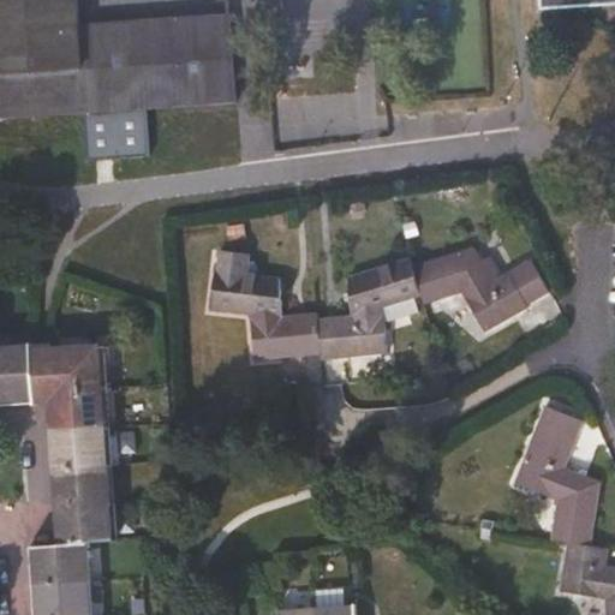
[(0,0),(0,117),(83,112),(78,27),(75,0),(0,0)]
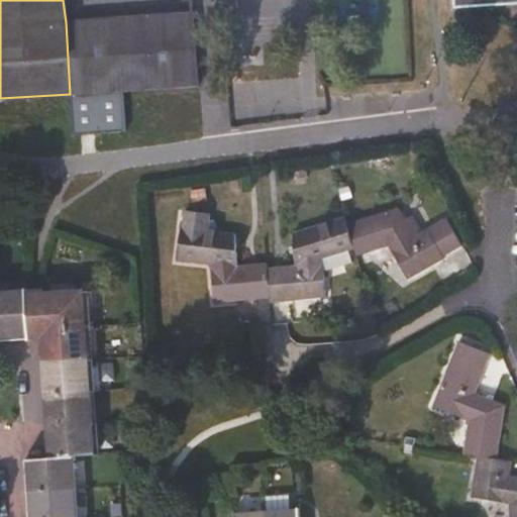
[(192,15),(66,22),(70,94),(74,94),(123,90),(198,85),(192,15)]
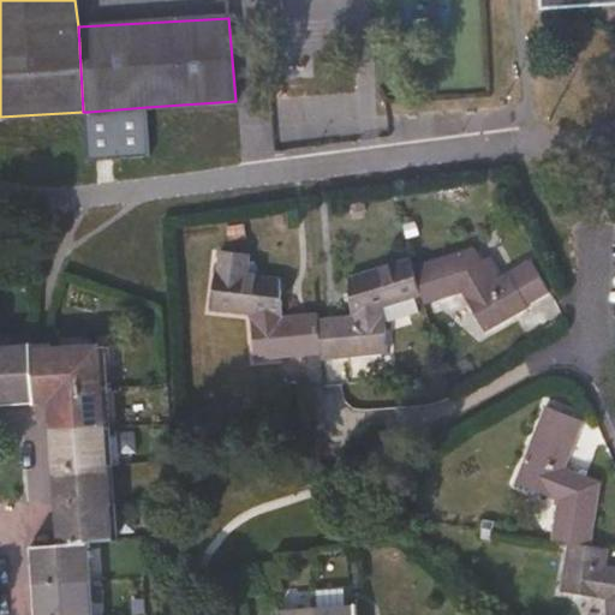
[(147,107),(88,112),(91,160),(150,156),(147,107)]
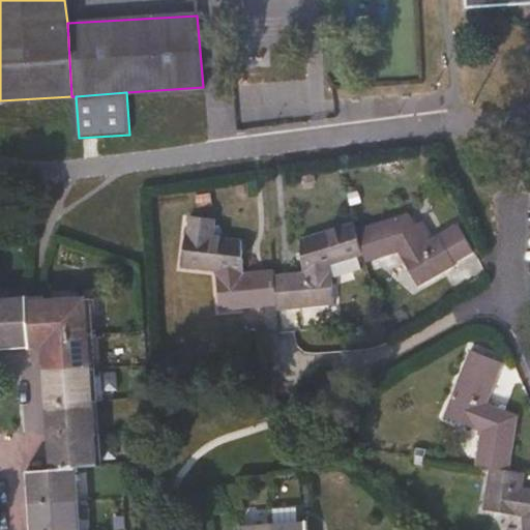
[(355,229),(363,256),(365,262),(396,253),(416,287),(454,266),(437,234),(424,240),(408,213),(355,229)]
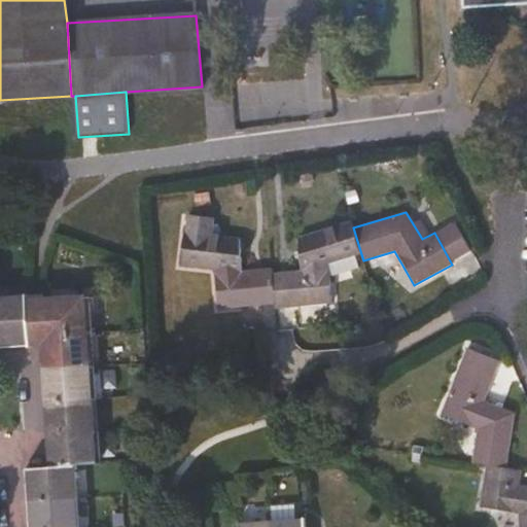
[(217,310),(275,305),(273,272),(272,269),(255,270),(255,275),(242,275),(242,270),(239,239),(219,236),(219,227),(216,224),(212,223),(213,217),(187,214),(185,232),(183,231),(178,266),(212,270),(217,310)]
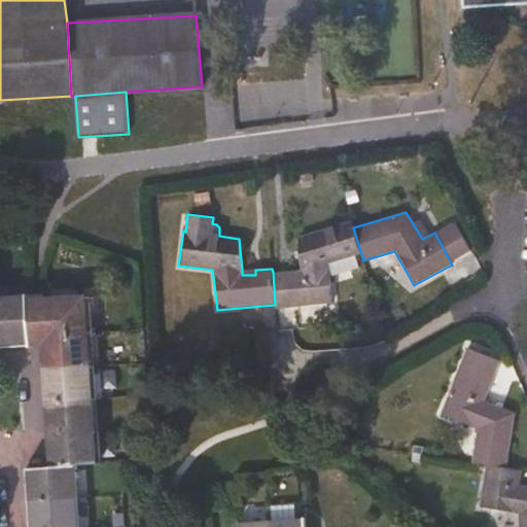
[(273,272),(275,305),(276,309),(330,304),(328,276),(328,265),(355,256),(361,254),(353,227),(351,221),(297,238),(300,270),(273,272)]
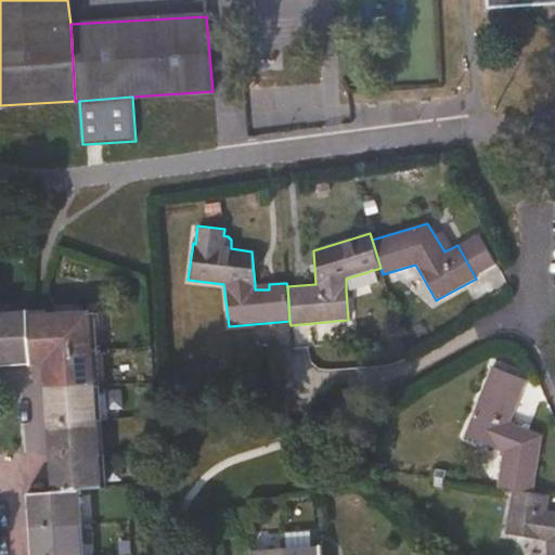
[(377,282),(374,270),(346,279),(346,291),(377,282)]
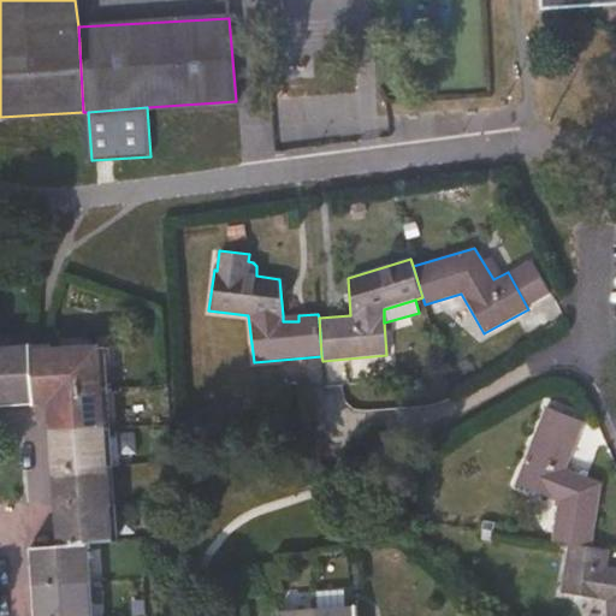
[(0,349),(0,401),(34,398),(30,353),(30,348),(0,349)]
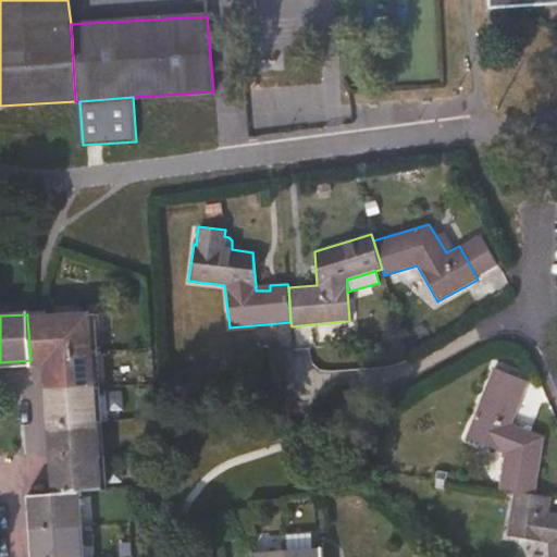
[(44,318),(27,319),(31,360),(31,364),(45,363),(45,353),(90,349),(87,314),(44,318)]
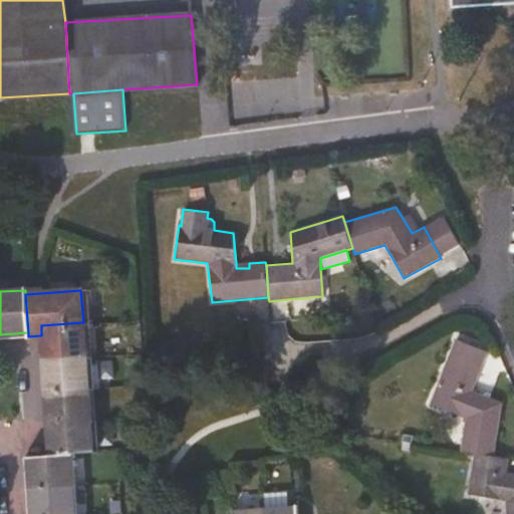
[(41,335),(43,361),(85,358),(83,322),(41,325),(41,335)]
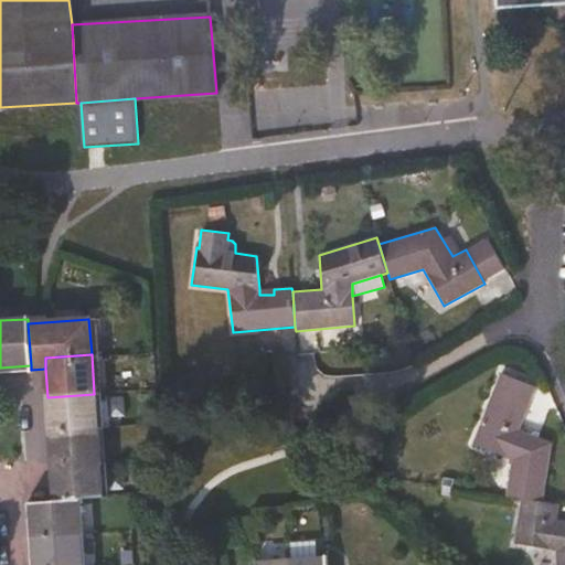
[(520,498),(543,501),(551,444),(520,428),(534,388),(500,374),(472,445),(510,461),(505,496),(520,498)]
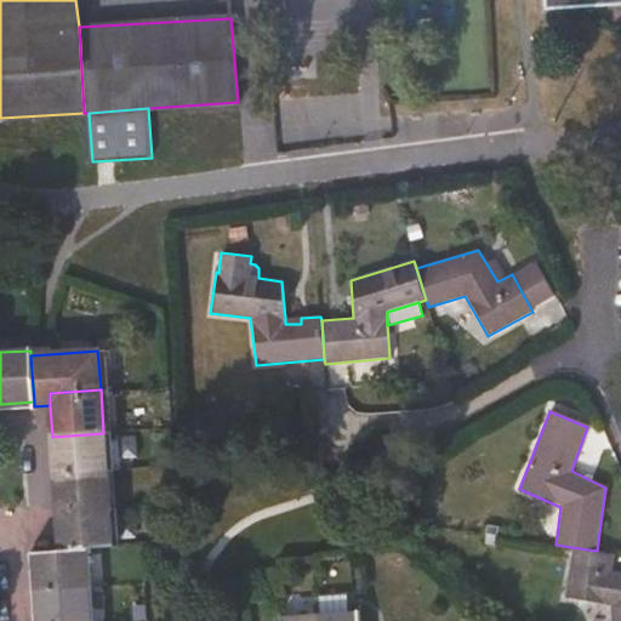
[(52,437),(55,476),(106,472),(103,433),(52,437)]
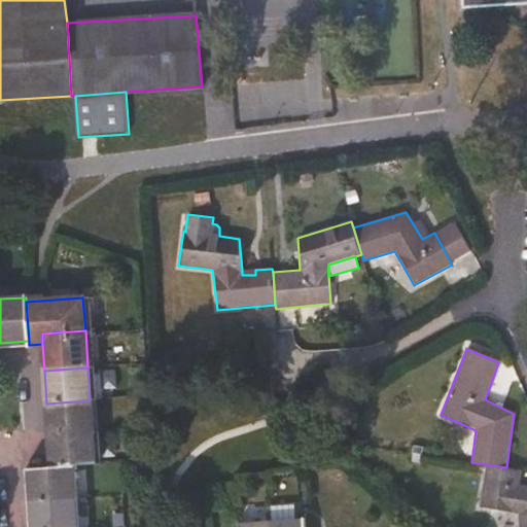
[(46,403),(48,435),(92,432),(90,400),(46,403)]
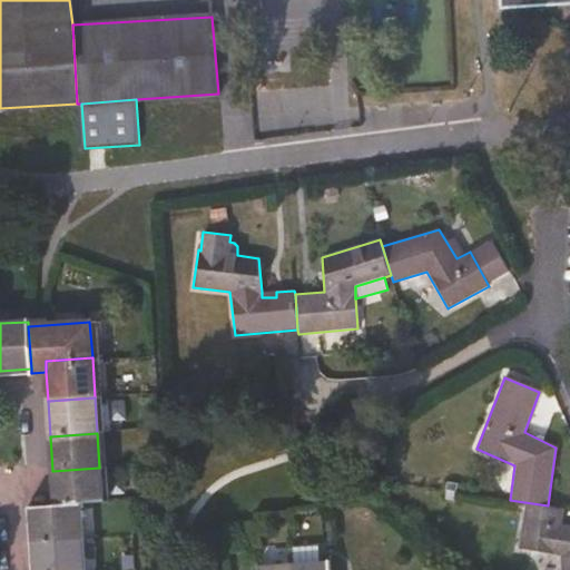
[(101,502),(99,468),(52,471),(55,505),(77,504),(101,502)]
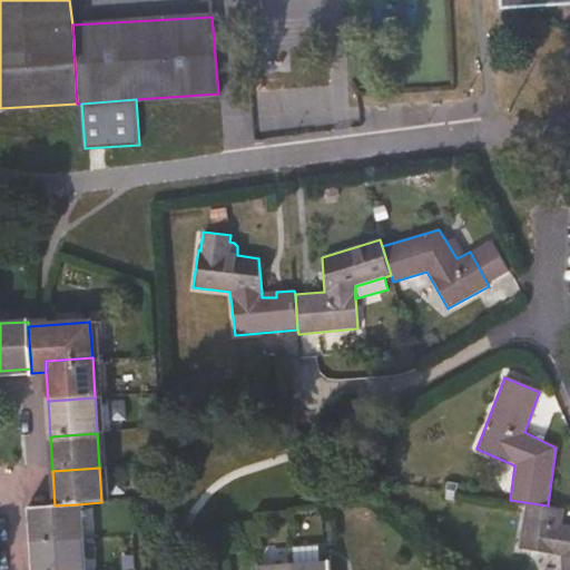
[(548,505),(524,502),(519,548),(559,556),(559,569),(569,569),(569,526),(562,524),(563,509),(548,505)]
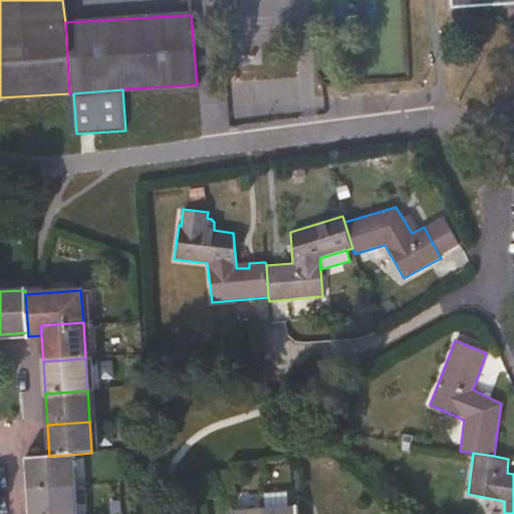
[(71,486),(69,455),(49,456),(29,458),(31,489),(71,486)]
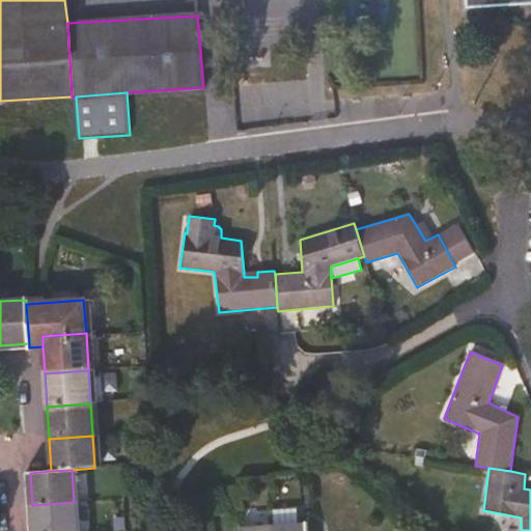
[(76,530),(74,502),(32,505),(33,530),(76,530)]
